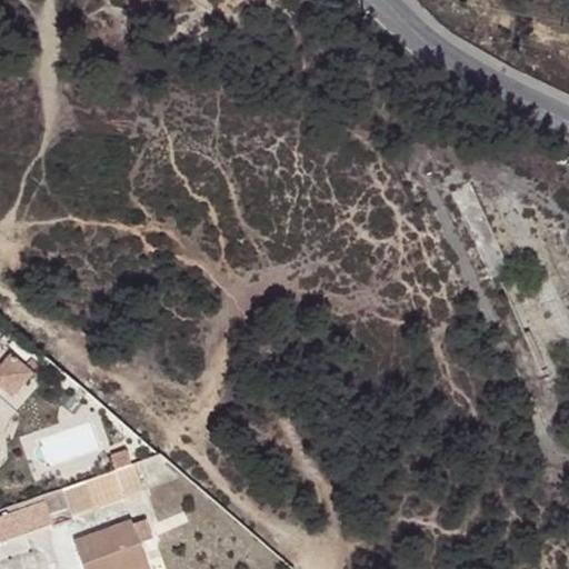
[(508,265),(472,188),(453,197),(489,273),(508,265)]
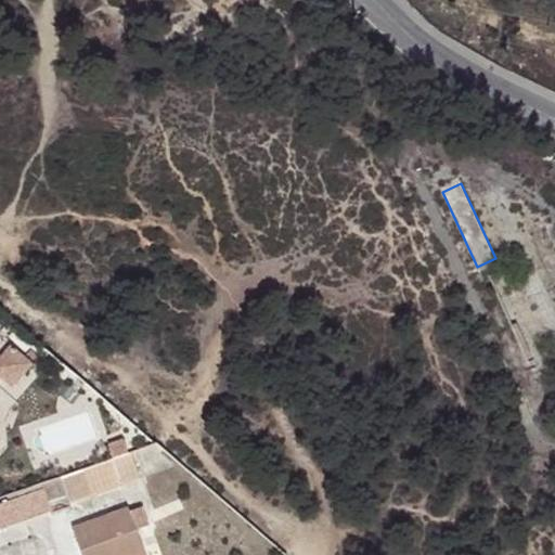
[(0,381),(4,385),(26,361),(4,341),(0,345),(0,381)]
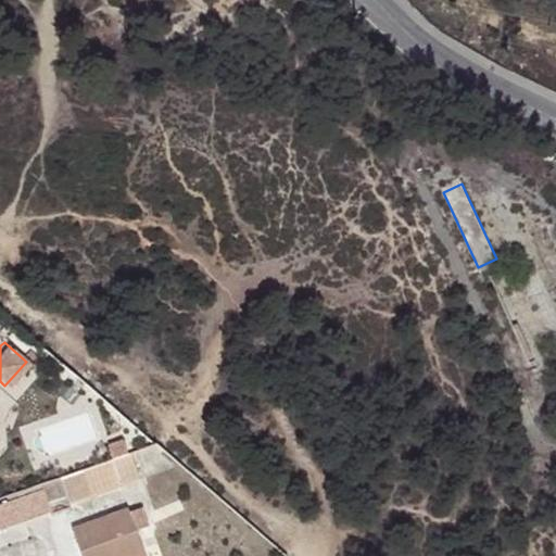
[(104,446),(109,459),(113,457),(124,454),(119,441),(104,446)]
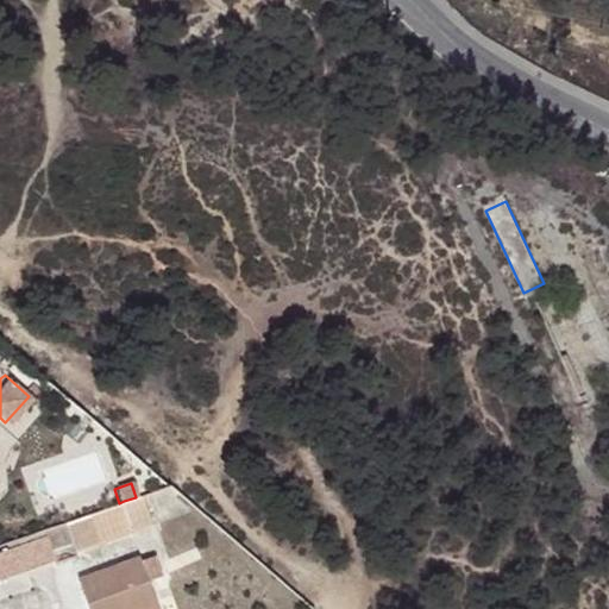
[(135,529),(124,501),(119,503),(66,521),(75,548),(135,529)]
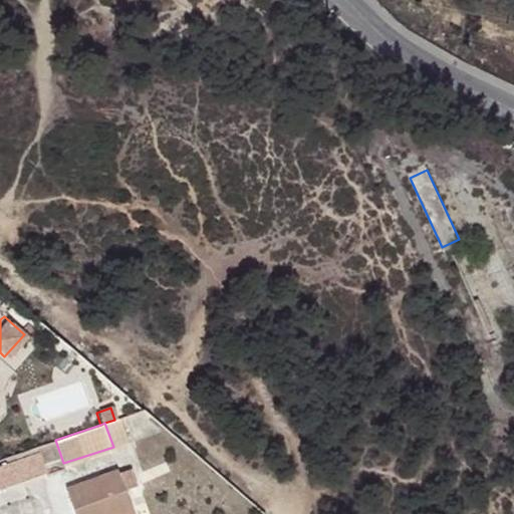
[(63,463),(55,440),(38,446),(45,466),(47,475),(65,469),(63,463)]
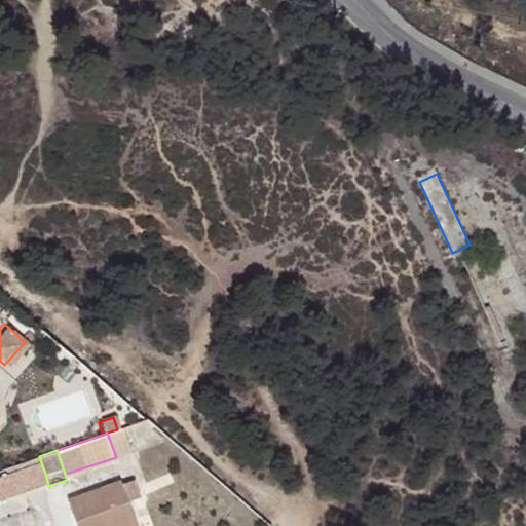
[(0,470),(0,480),(1,485),(25,478),(20,463),(0,470)]
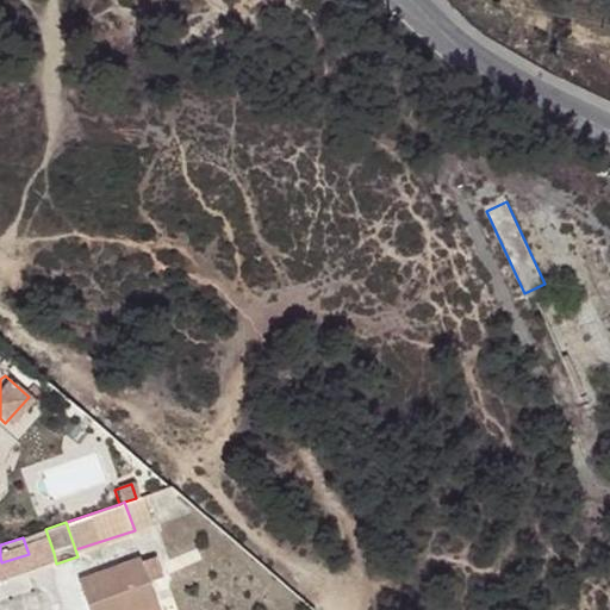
[(142,609),(157,605),(141,556),(76,579),(86,609),(142,609)]
